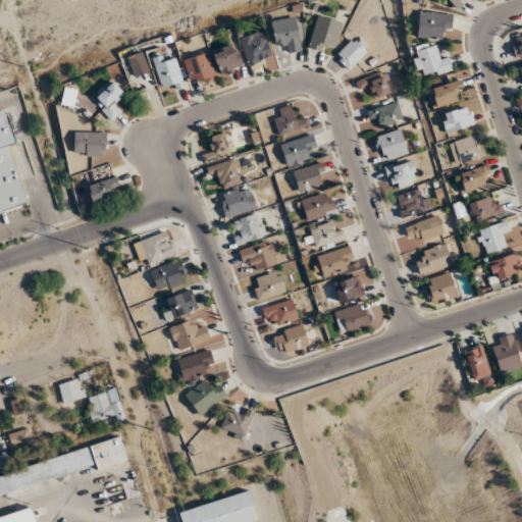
[(449,0),(457,8),(465,0),(449,0)]
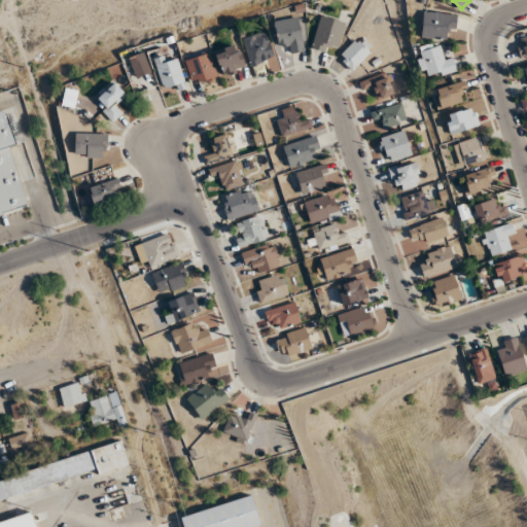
[(445,32),(455,32),(456,13),(422,12),(422,38),(445,39),(445,32)]
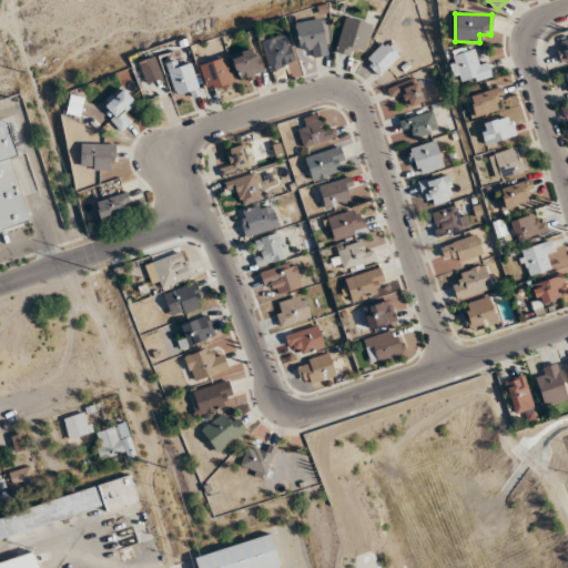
[(350,57),(356,47),(362,49),(373,28),(351,16),(333,48),(350,57)]
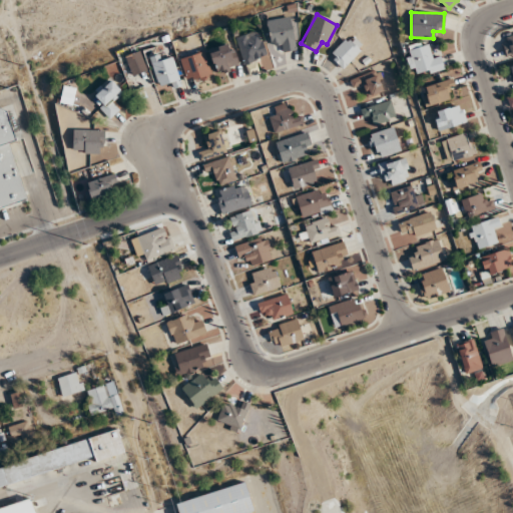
[(270,42),(278,41),(280,52),(296,49),(290,17),(266,21),(270,42)]
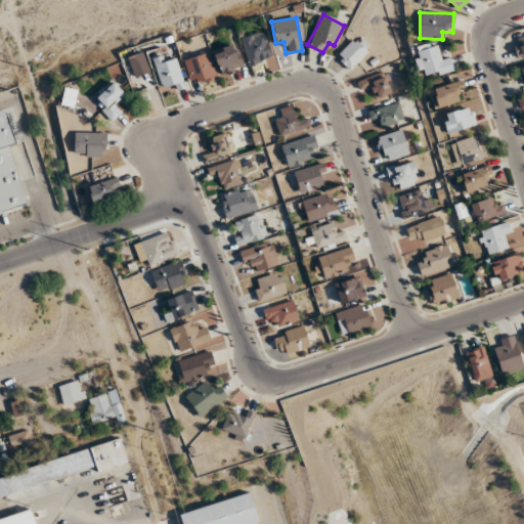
[(272,57),(263,31),(241,39),(250,66),(272,57)]
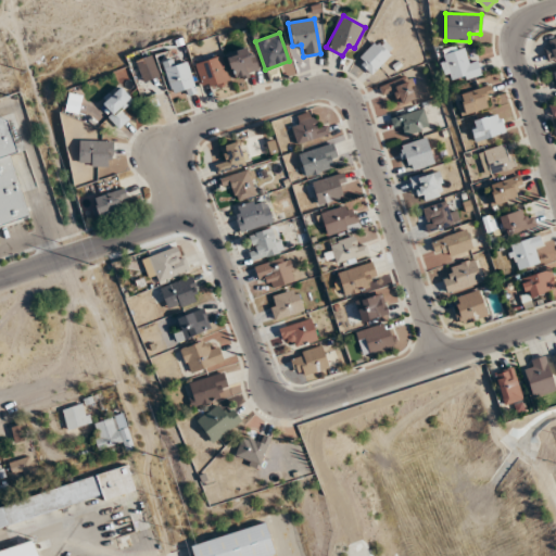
[(394,50),(379,36),(356,61),(371,75),(394,50)]
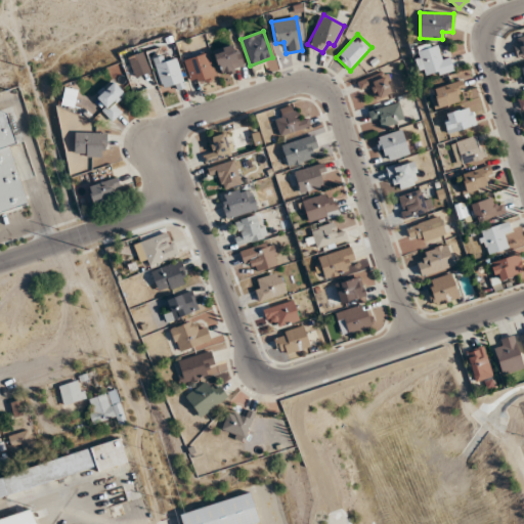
[(516,56),(523,54),(523,35),(513,38),(516,56)]
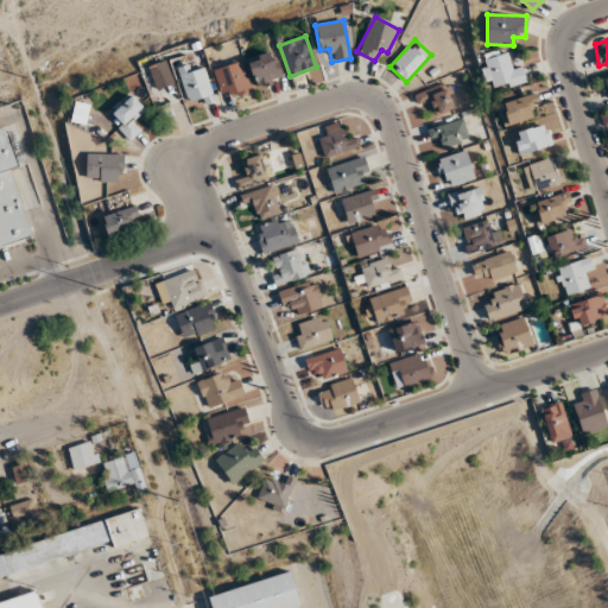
[(520,61),(508,63),(506,51),(481,56),(488,90),(525,83),(520,61)]
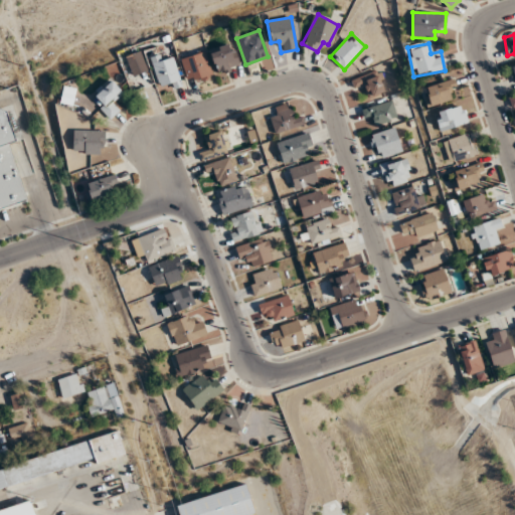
[(215,72),(238,68),(234,44),(211,48),(215,72)]
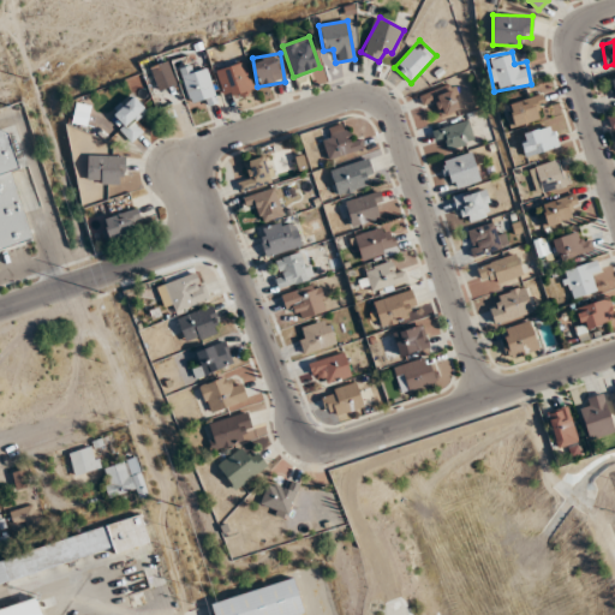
[(216,70),(226,100),(255,90),(245,61),(216,70)]
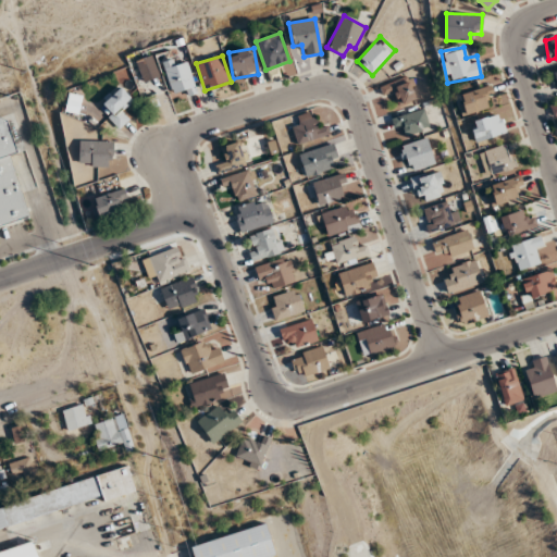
[(186,98),(198,93),(184,61),(164,71),(173,90),(182,87),(186,98)]
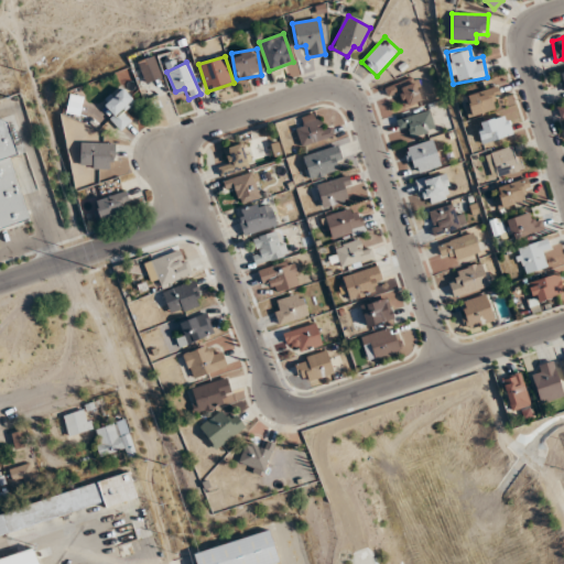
[(404,108),(422,99),(411,77),(386,89),(389,97),(398,94),(404,108)]
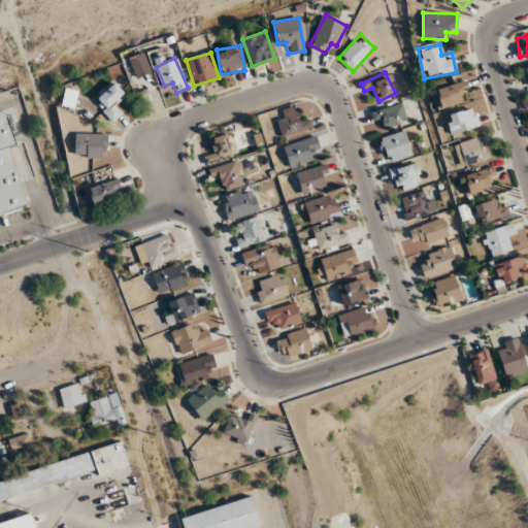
[(432,91),(438,110),(461,103),(458,93),(467,90),(465,80),(432,91)]
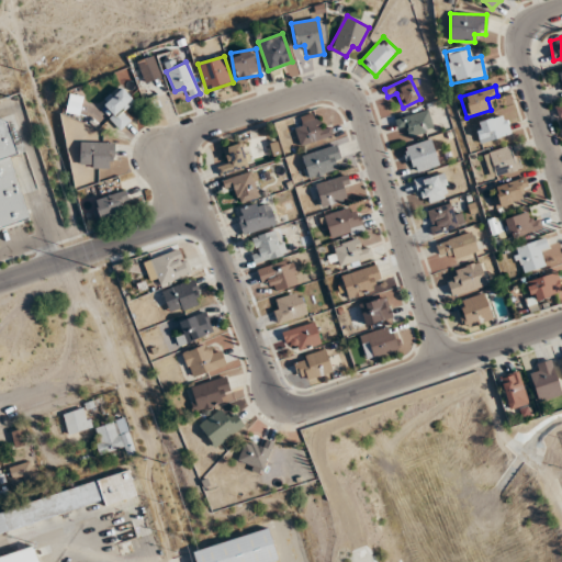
[(132,116),(125,110),(135,101),(121,88),(100,108),(121,128),(132,116)]
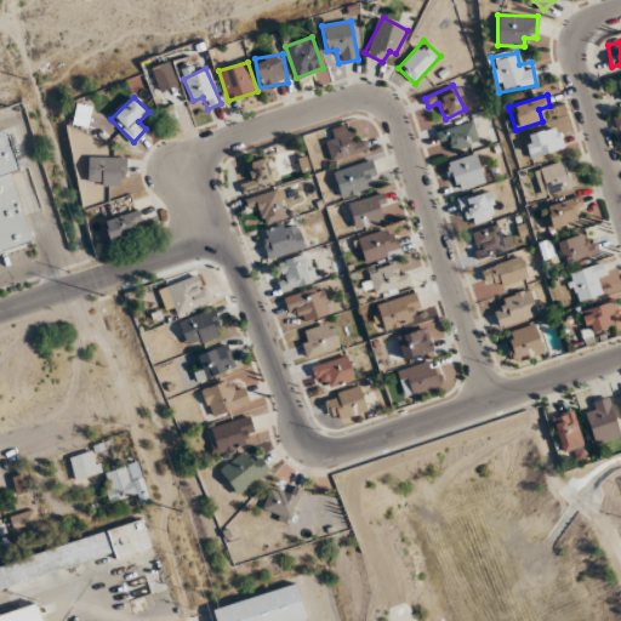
[(437,132),(439,142),(450,138),(454,152),(479,144),(473,121),(437,132)]
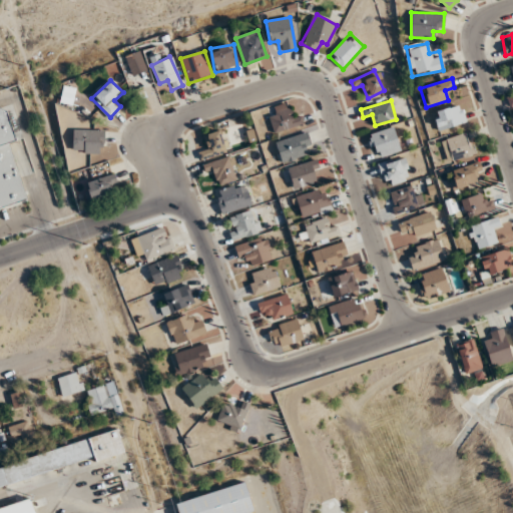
[(432,112),(437,132),(466,123),(460,104),(432,112)]
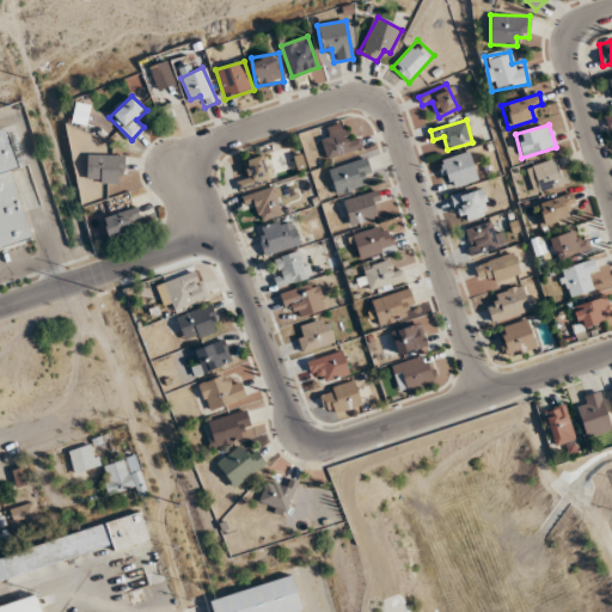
[(0,130),(0,248),(31,239),(13,170),(19,169),(8,129),(0,130)]
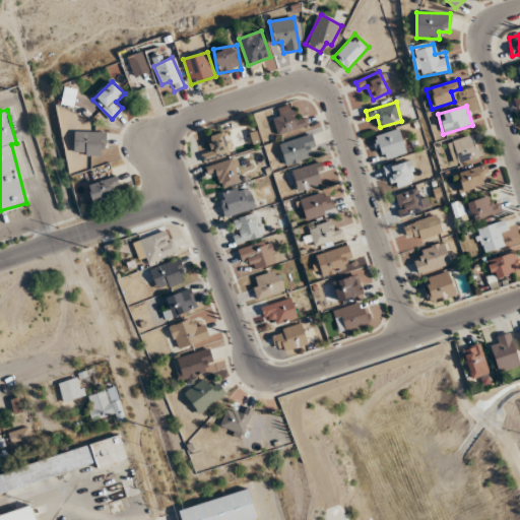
[(271,118),(278,137),(308,126),(304,116),(296,119),(293,110),(271,118)]
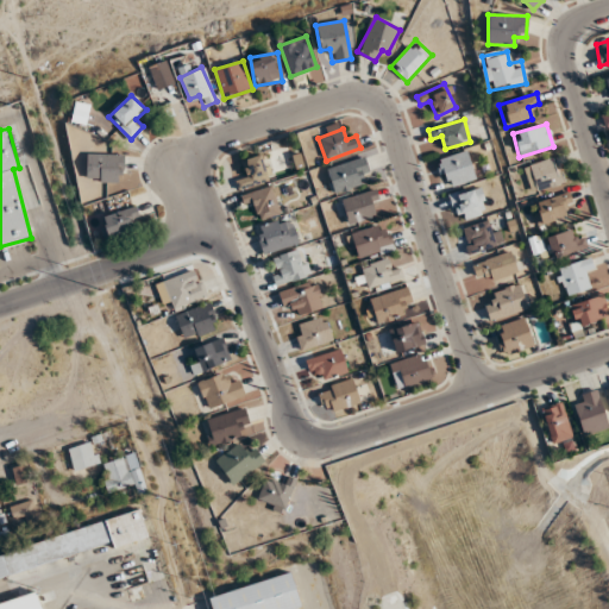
[(438,159),(446,188),(475,180),(466,151),(438,159)]
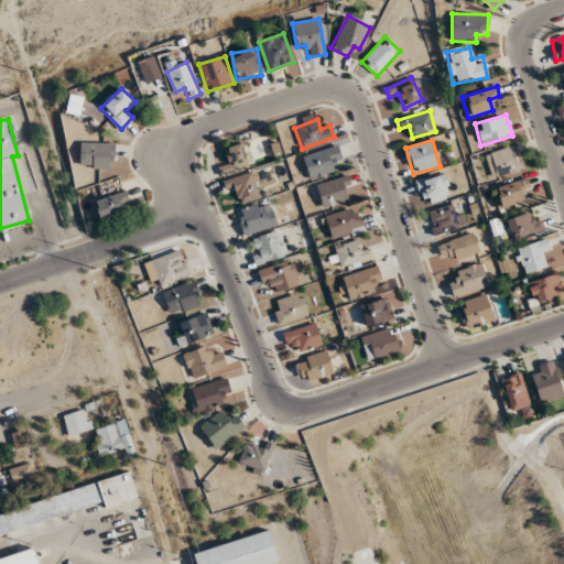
[(80,143),(80,169),(115,169),(115,143),(80,143)]
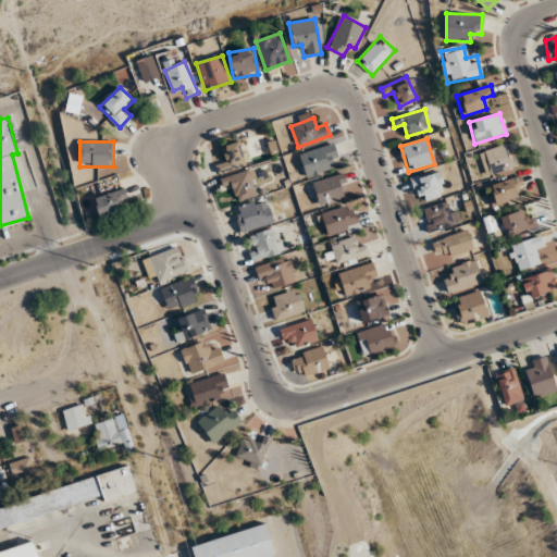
[(248,163),(239,141),(222,148),(227,159),(214,164),(220,175),(248,163)]
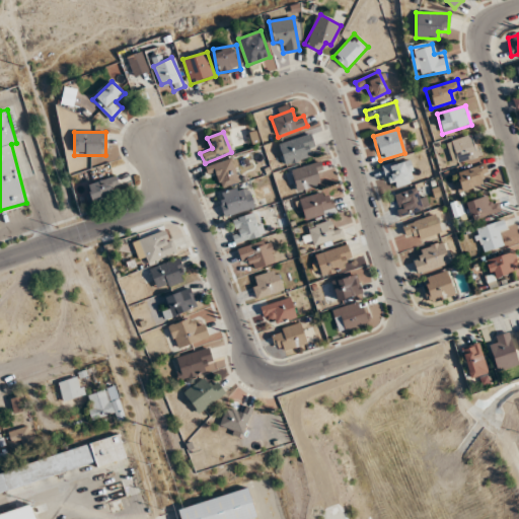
[(446,143),(453,165),(482,155),(473,133),(446,143)]
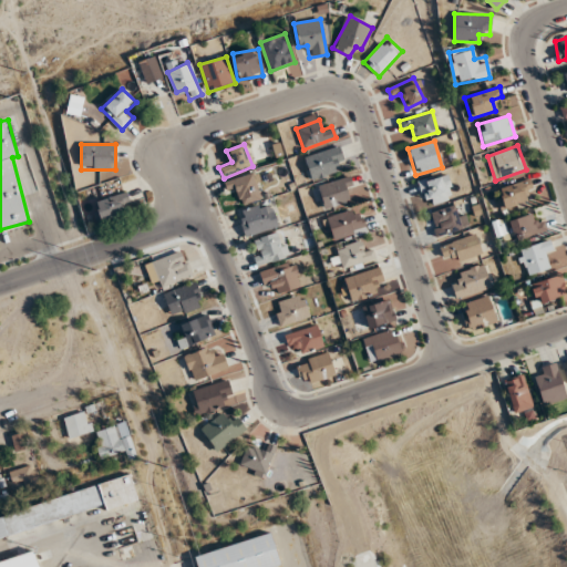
[(336,173),(332,162),(343,158),(339,146),(305,157),(311,181),(336,173)]
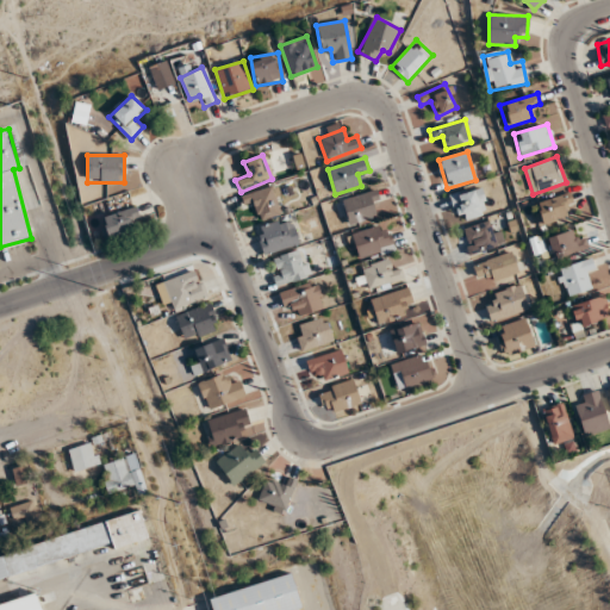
[(242,195),(244,206),(256,203),(261,219),(284,213),(275,186),(242,195)]
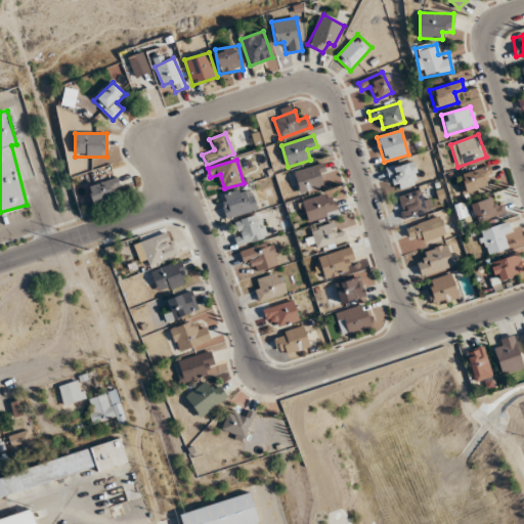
[(387,169),(392,186),(397,184),(399,189),(420,183),(412,161),(387,169)]
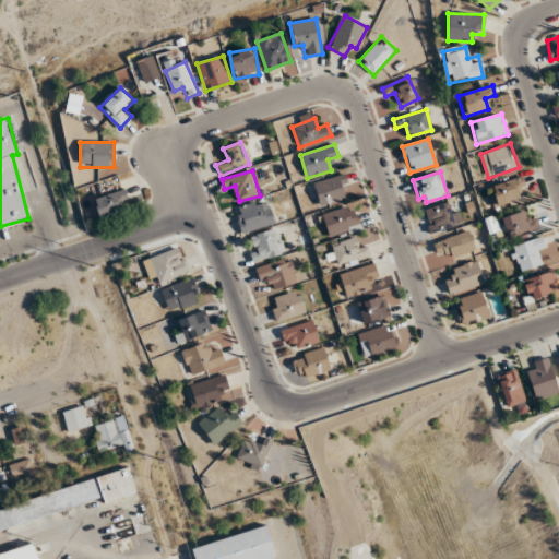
[(320,206),(351,197),(343,174),(312,183),(320,206)]
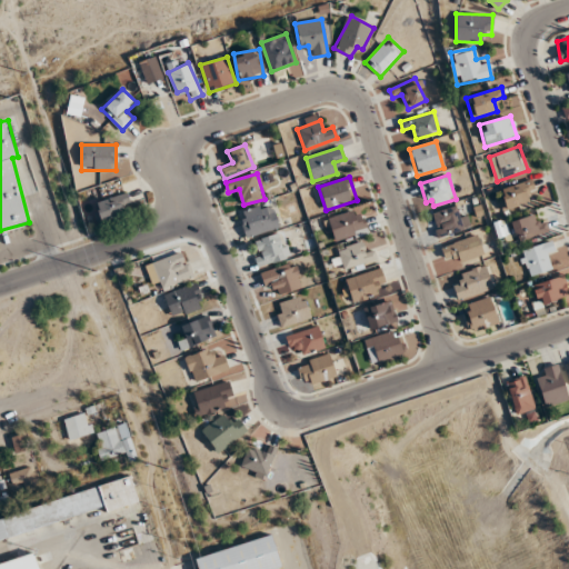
[(503,211),(527,202),(523,192),(535,189),(531,179),(497,191),(503,211)]
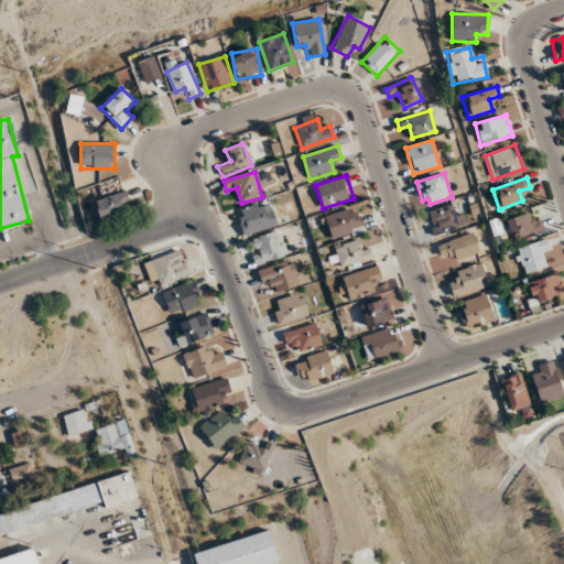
[(128,201),(125,191),(94,201),(100,221),(121,215),(118,204),(128,201)]
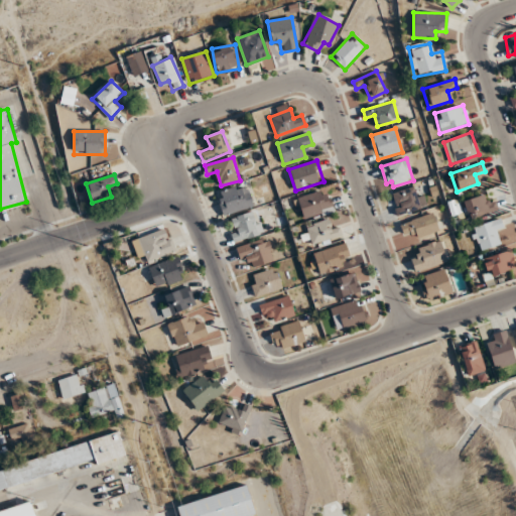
[(216,192),(223,216),(253,207),(246,183),(216,192)]
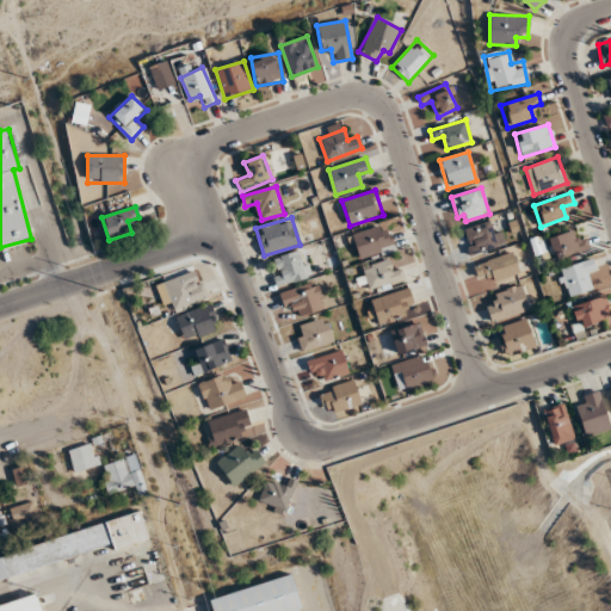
[(504,245),(495,220),(462,230),(471,255),(504,245)]
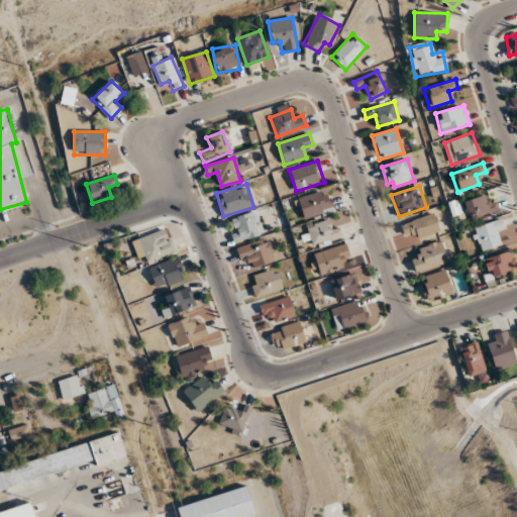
[(333,211),(326,189),(297,198),(304,220),(333,211)]
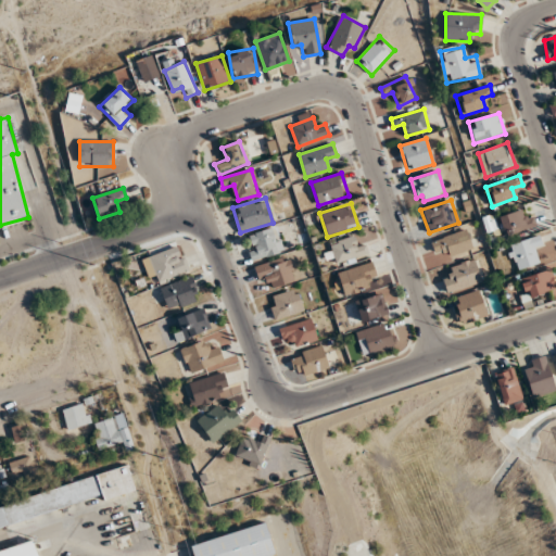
[(535,227),(532,216),(522,218),(520,210),(495,217),(502,238),(535,227)]
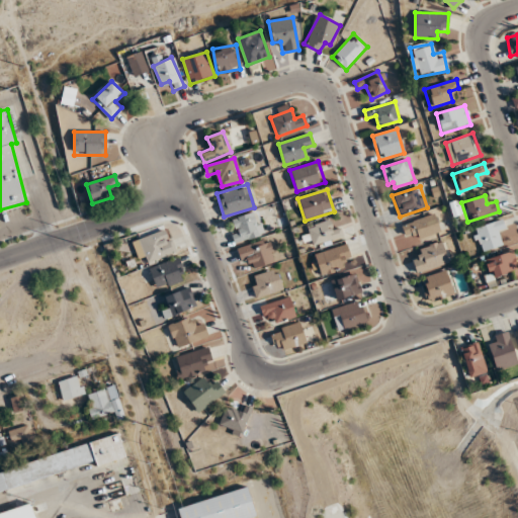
[(236,244),(264,235),(257,211),(228,221),(236,244)]
